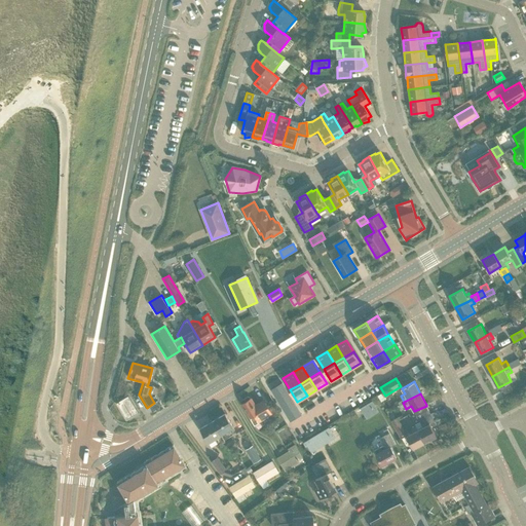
[(128,396),(117,403),(126,419),(139,412),(128,396)]
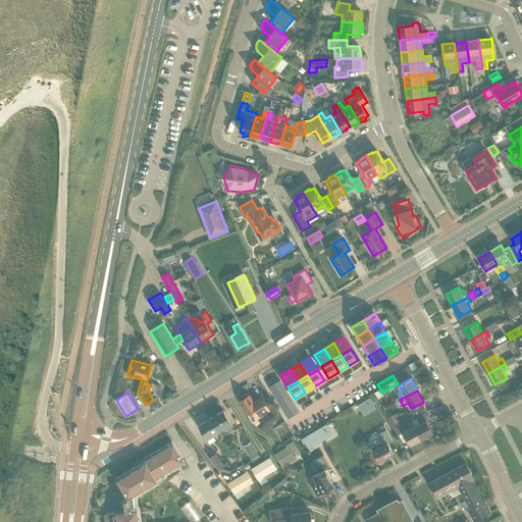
[(247,394),(240,398),(241,401),(240,401),(252,421),(269,411),(261,397),(253,402),(249,396),(248,396),(247,394)]
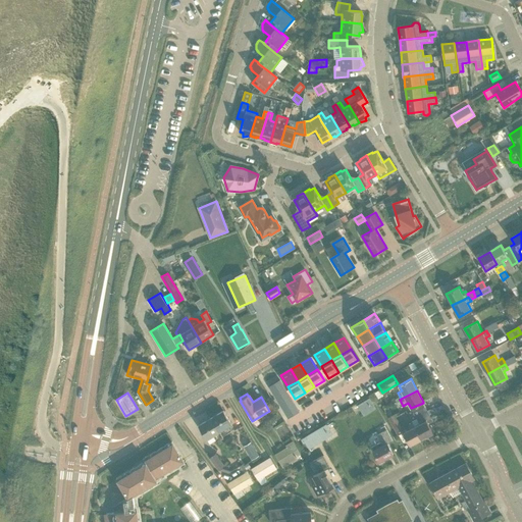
[(370,398),(357,406),(364,416),(376,409),(370,398)]
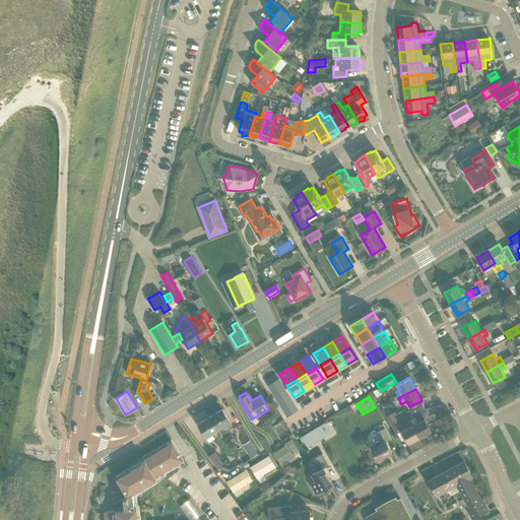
[(421,401),(409,406),(415,417),(418,423),(425,419),(427,423),(432,420),(421,401)]
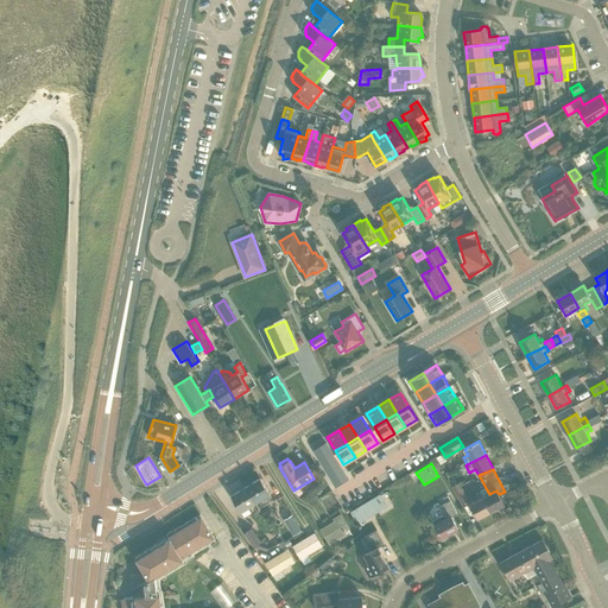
[(260,479),(246,487),(255,504),(270,494),(260,479)]
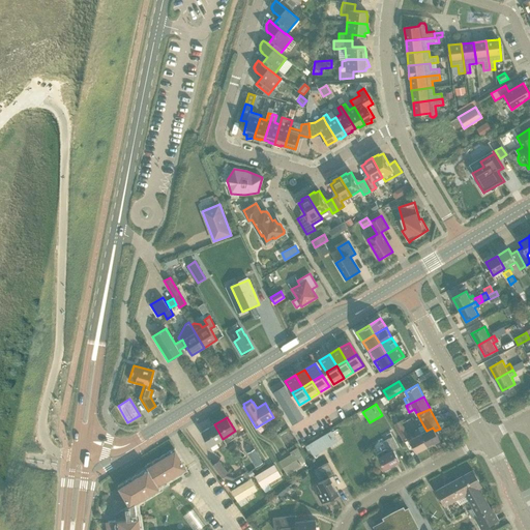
[(400,421),(394,424),(403,441),(409,438),(400,421)]
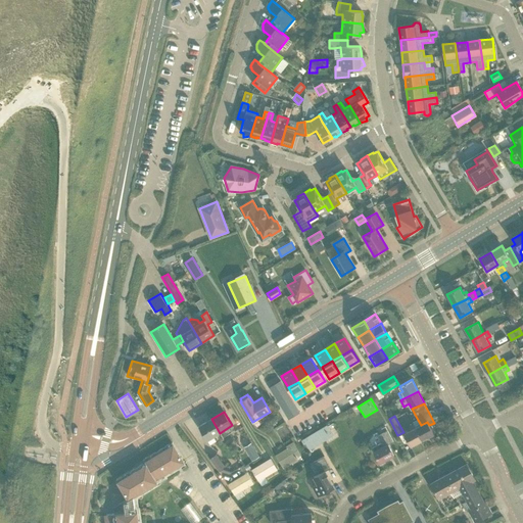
[(214,436),(220,433),(211,419),(199,427),(210,445),(216,441),(214,436)]
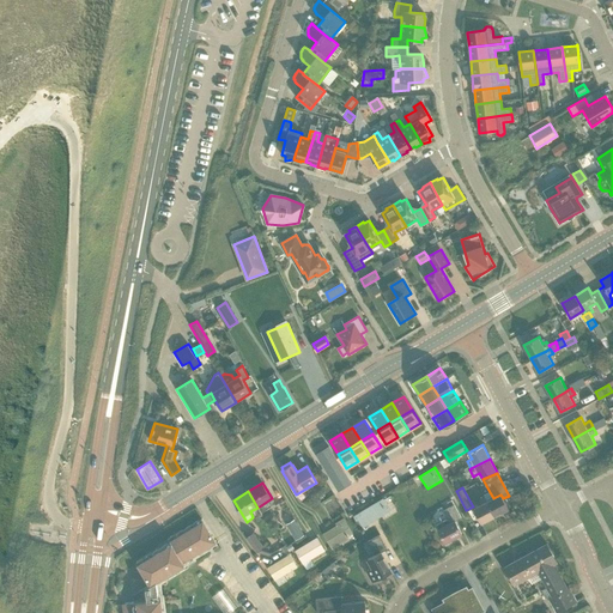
[(503,498),(501,495),(493,498),(490,492),(484,495),(485,497),(479,499),(481,504),(474,509),(481,523),(509,509),(503,498)]
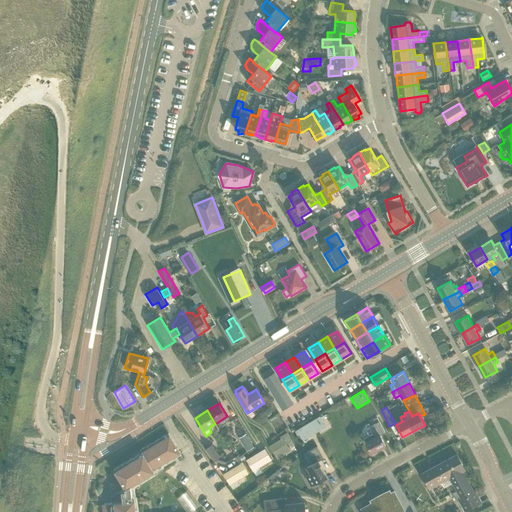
[(320,416),(308,423),(315,433),(326,427),(320,416)]
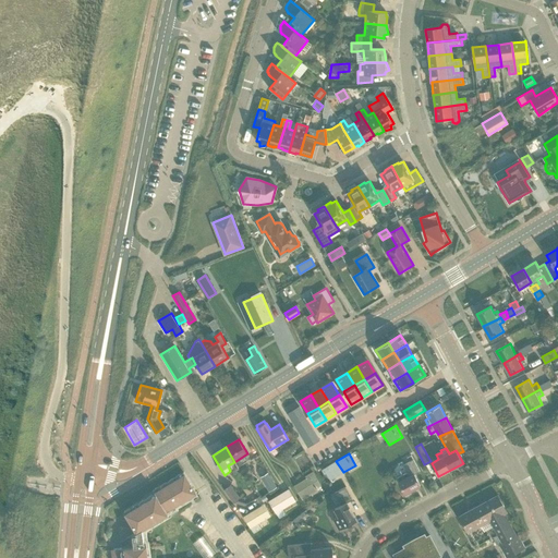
[(408,472),(397,478),(399,482),(405,494),(421,485),(414,474),(420,471),(413,460),(403,464),(408,472)]
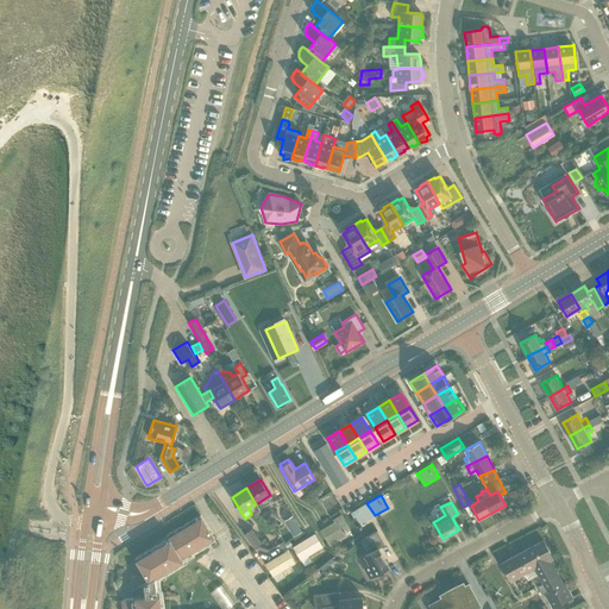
[(366,503),(351,513),(355,518),(357,516),(360,523),(375,515),(366,503)]
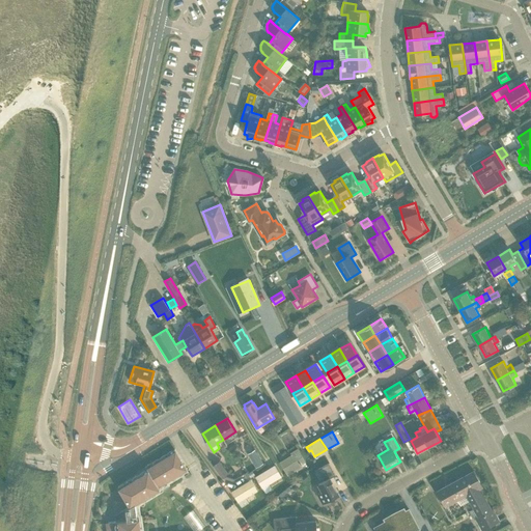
[(141,530),(140,518),(138,519),(136,503),(160,488),(159,486),(188,470),(175,449),(145,467),(146,469),(118,486),(131,506),(120,512),(121,521),(116,522),(108,523),(109,530),(141,530)]
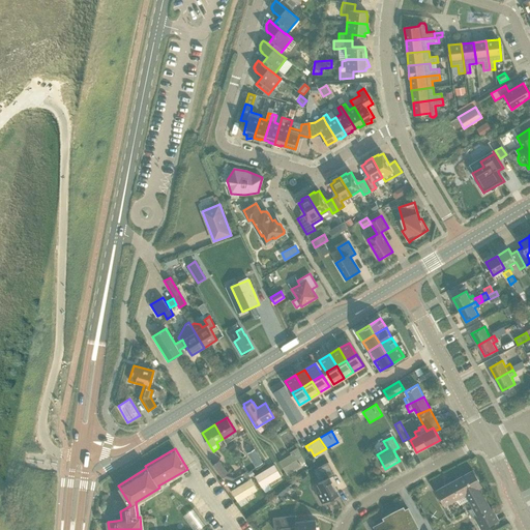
[(291,454),(280,462),(288,475),(302,466),(300,463),(304,461),(297,448),(290,452),(291,454)]
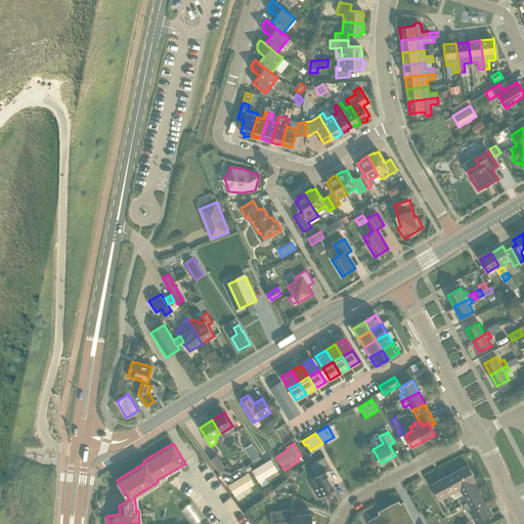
[(252,445),(246,448),(253,461),(259,456),(252,445)]
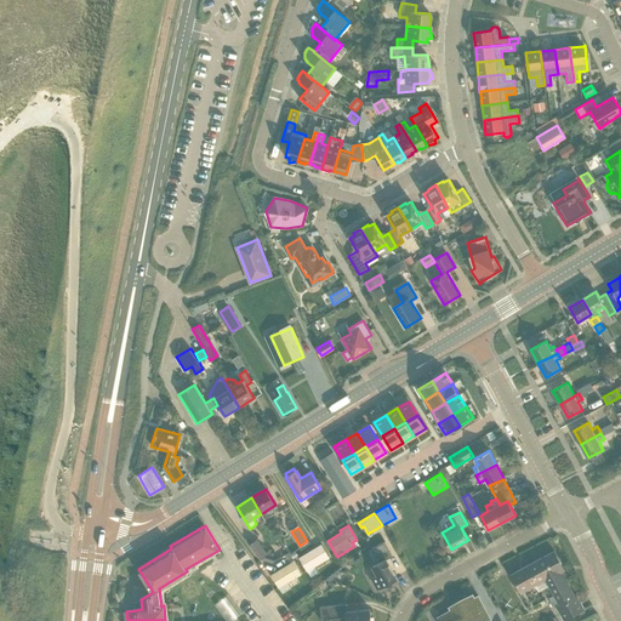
[(257,540),(249,545),(260,559),(267,554),(257,540)]
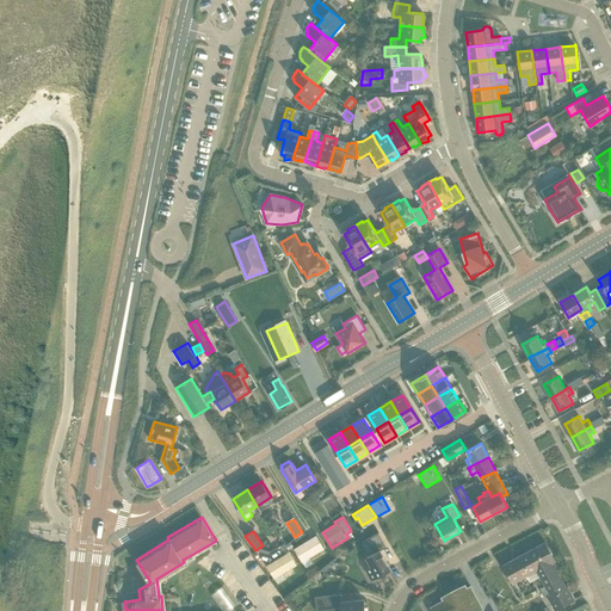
[(371,566),(365,568),(371,579),(390,569),(380,550),(387,547),(378,532),(366,539),(374,553),(366,556),(371,566)]
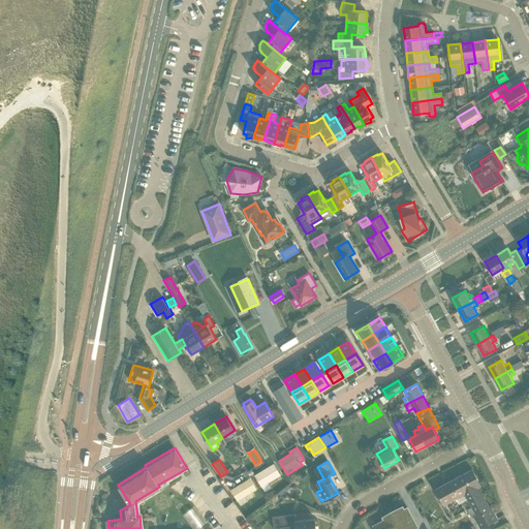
[(274,465),(255,476),(261,486),(280,474),(274,465)]
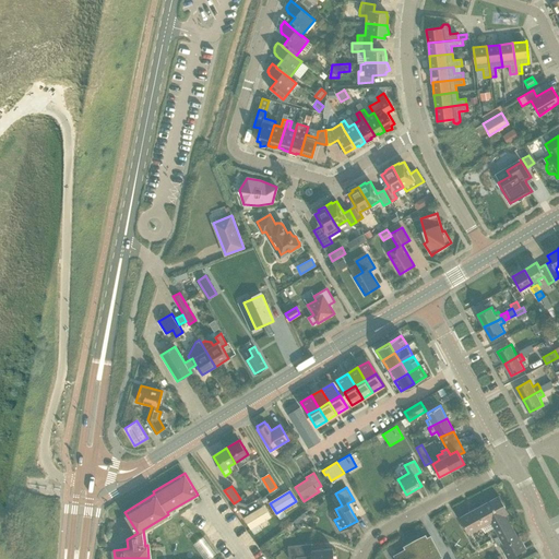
[(461,516),(470,533),(491,521),(504,545),(501,546),(508,558),(526,548),(520,536),(516,537),(506,516),(510,514),(500,496),(461,516)]
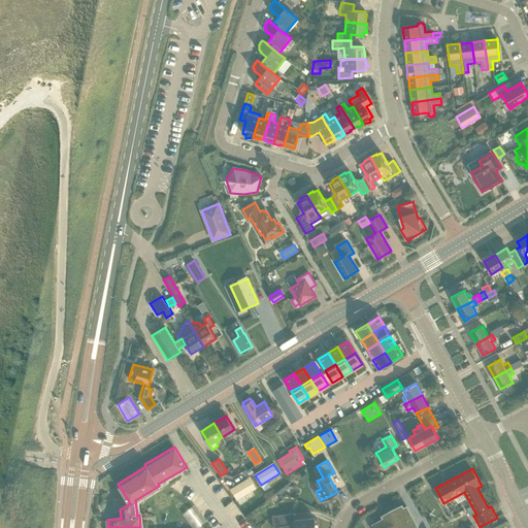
[(250,479),(231,490),(237,499),(256,488),(250,479)]
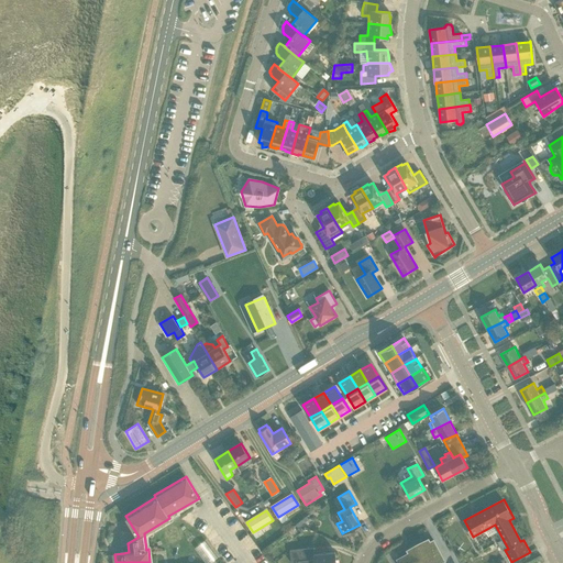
[(416,550),(398,560),(399,562),(440,562),(444,561),(433,541),(430,542),(428,540),(415,547),(416,550)]
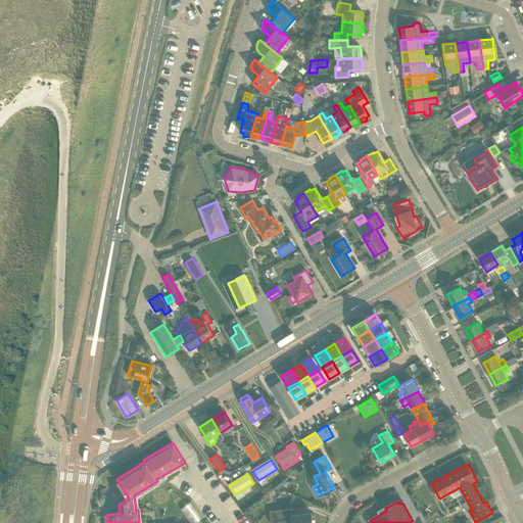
[(292,516),(291,509),(269,511),(270,522),(312,522),(312,513),(292,516)]
